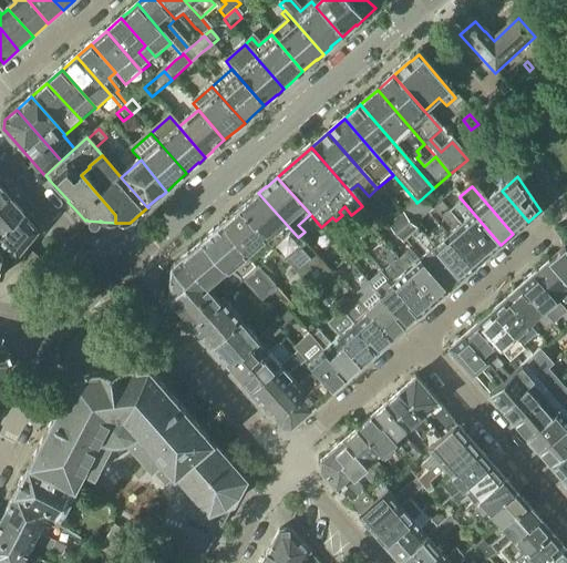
[(0,210),(9,202),(0,191),(0,210)]
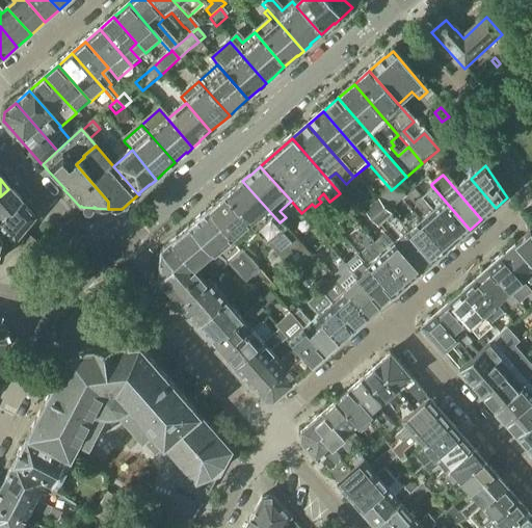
[(471,179),(456,190),(481,219),(496,208),(471,179)]
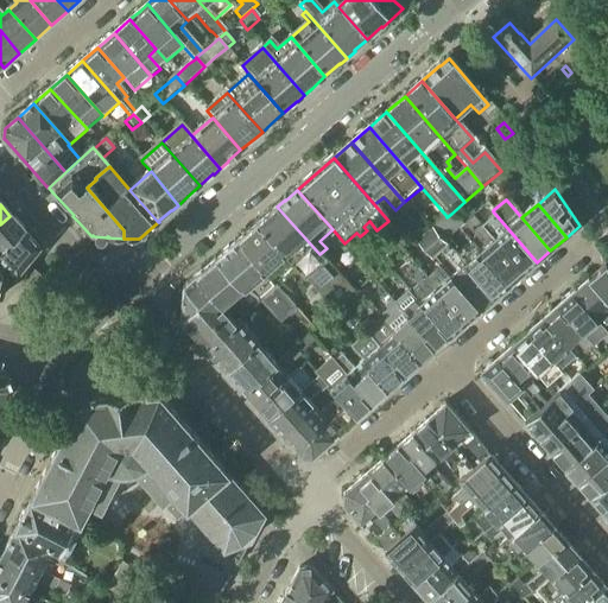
[(270,214),(257,226),(296,271),(305,281),(335,316),(356,297),(325,262),(320,254),(277,207),(270,213),(270,214)]
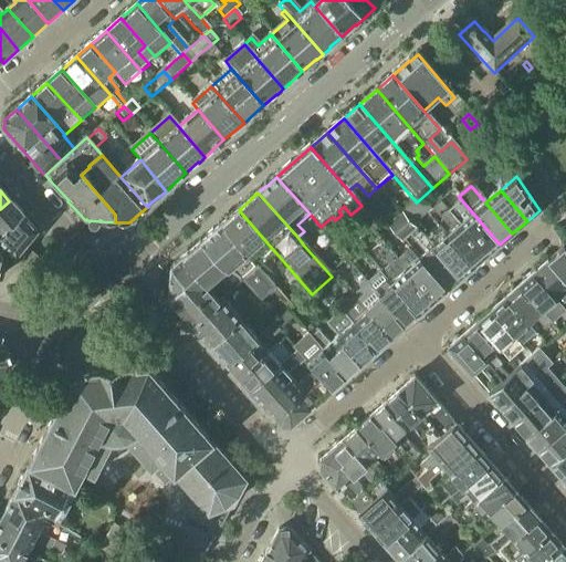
[(459,197),(444,210),(486,257),(500,245),(473,214),(459,197)]
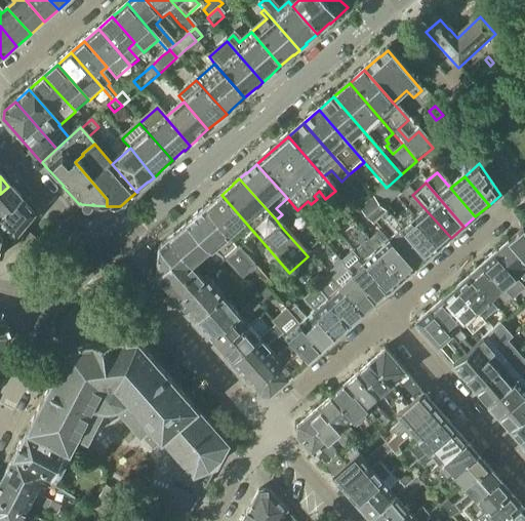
[(372,198),(373,199),(384,211),(391,205),(390,204),(400,196),(390,185),(386,188),(386,187),(372,198)]
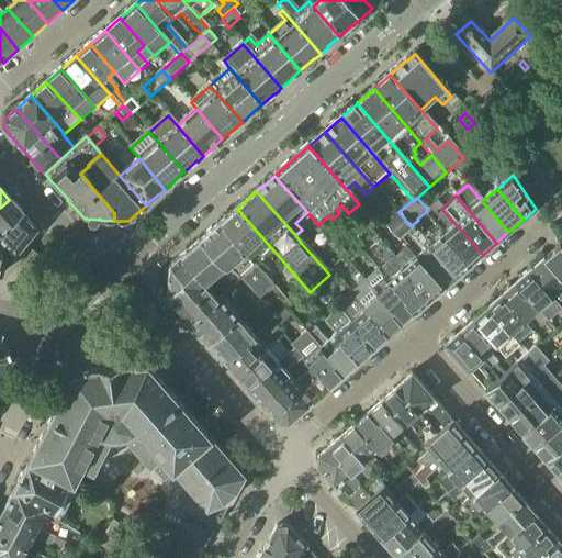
[(9,200),(0,208),(0,235),(23,215),(9,200)]
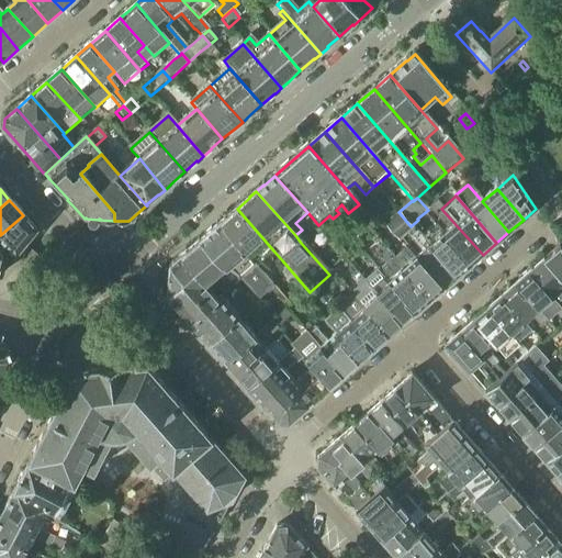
[(448,231),(444,235),(470,266),(483,255),(436,203),(429,210),(448,231)]
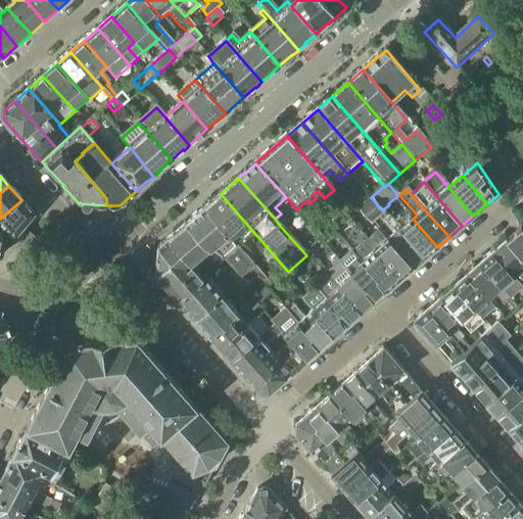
[(201,209),(202,210),(236,249),(254,233),(221,194),(209,203),(201,209)]
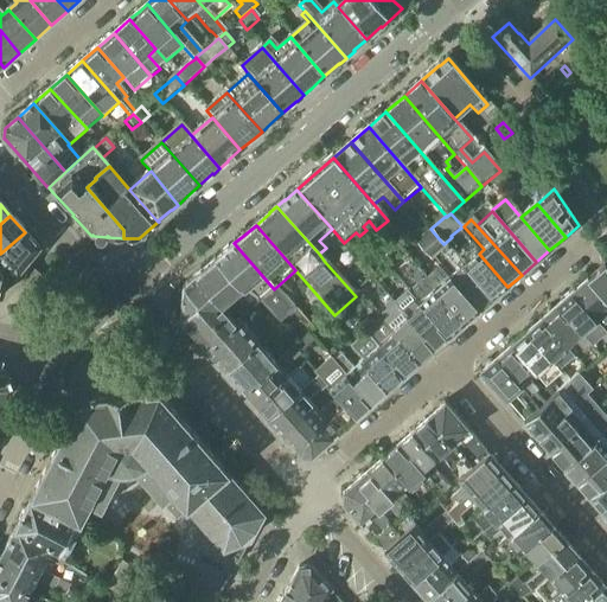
[(432,261),(439,254),(447,248),(443,244),(432,230),(416,243),(432,261)]
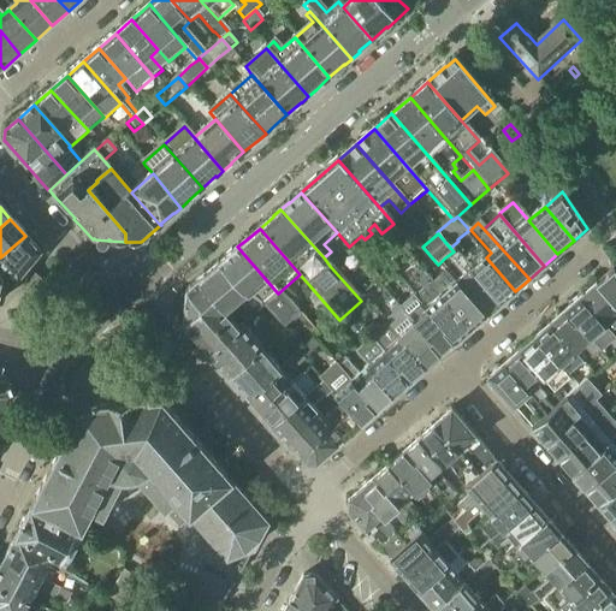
[(0,265),(1,267),(0,272),(0,296),(3,297),(40,251),(25,236),(0,257),(0,265)]
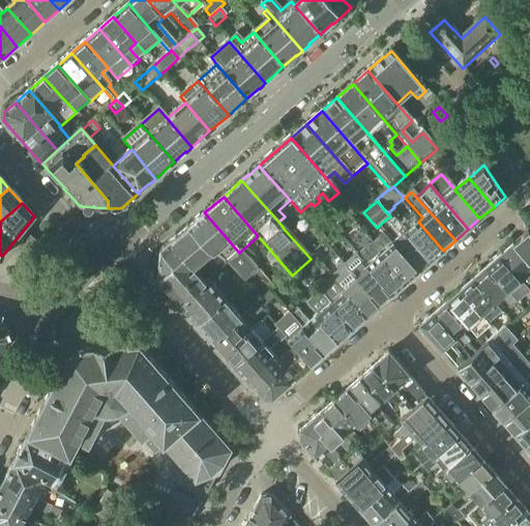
[(205,213),(186,229),(210,256),(228,267),(237,278),(243,285),(257,272),(239,253),(205,213)]
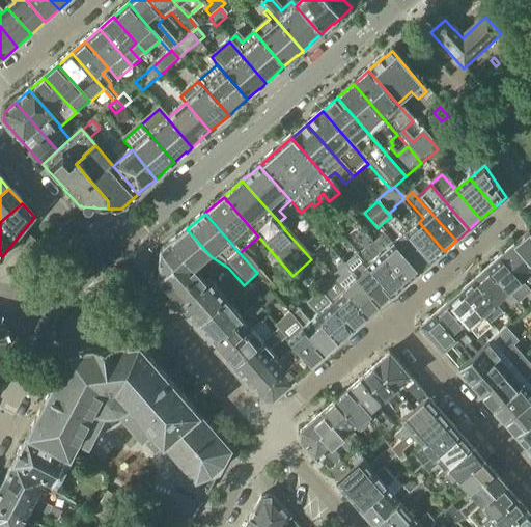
[(412,214),(398,225),(431,262),(444,251),(419,222),(412,214)]
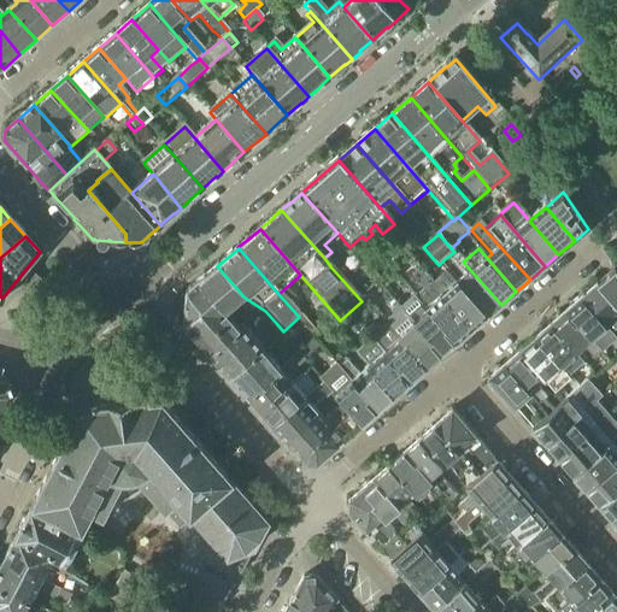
[(501,305),(463,262),(454,252),(446,258),(463,277),(457,283),(487,318),(501,305)]
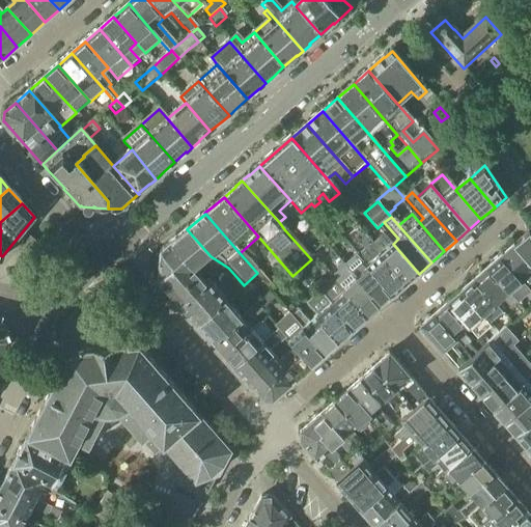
[(187,229),(170,244),(194,272),(195,271),(223,272),(228,268),(211,256),(187,229)]
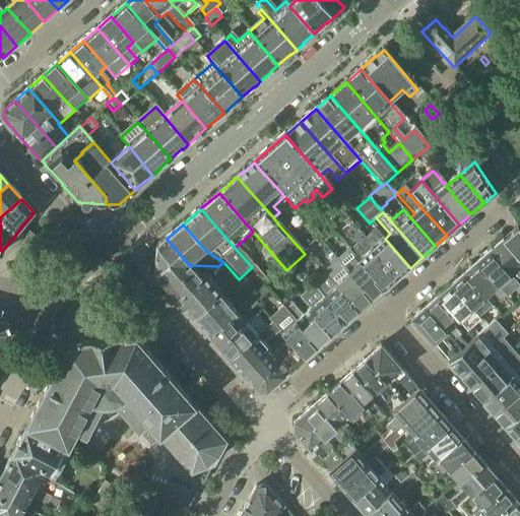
[(518,230),(502,241),(519,261),(519,232),(518,228),(517,228),(518,227),(517,226),(516,227),(518,230)]
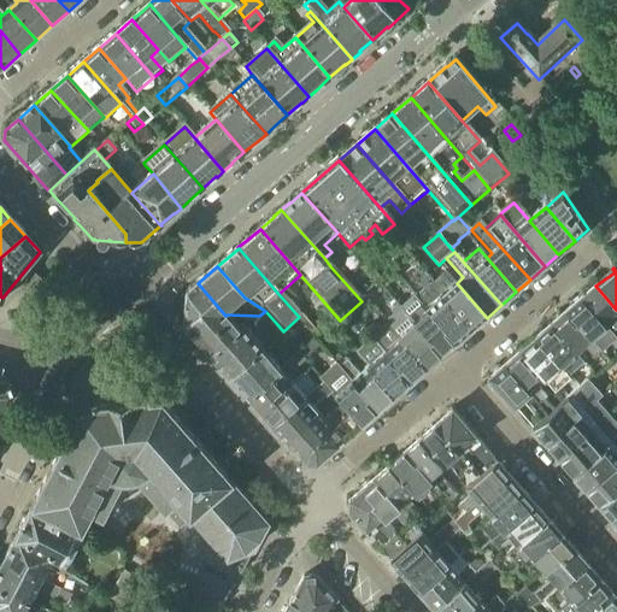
[(416,299),(427,312),(456,345),(472,330),(434,284),(419,269),(410,276),(424,292),(416,299)]
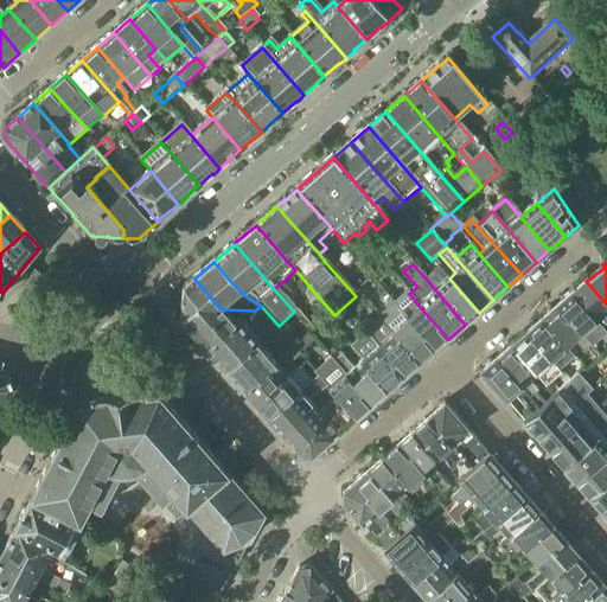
[(438,270),(427,280),(465,325),(479,313),(449,279),(447,281),(438,270)]
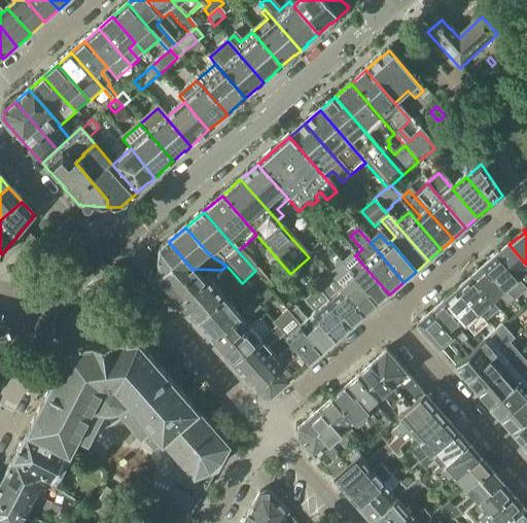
[(19,251),(30,260),(40,246),(30,238),(19,251)]
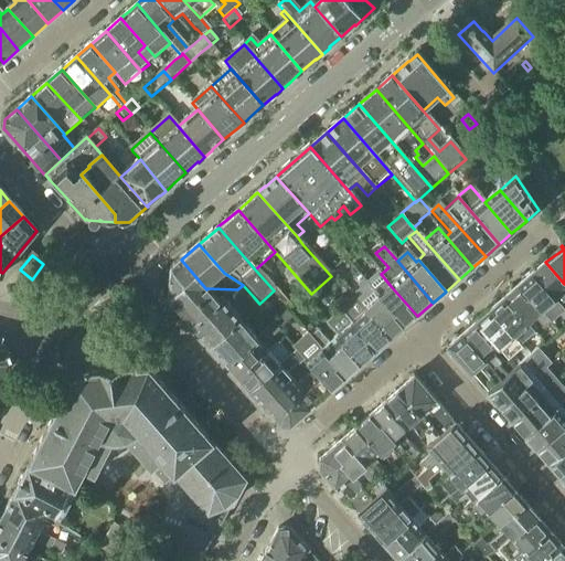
[(183,317),(193,328),(220,305),(206,289),(181,260),(173,266),(173,267),(170,270),(168,299),(171,303),(170,303),(183,317)]
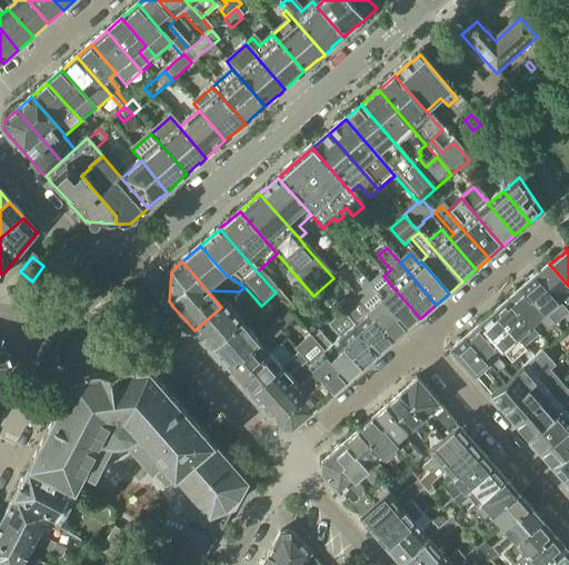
[(568,286),(549,264),(535,277),(559,305),(568,316),(568,300),(566,297),(568,294),(568,286)]
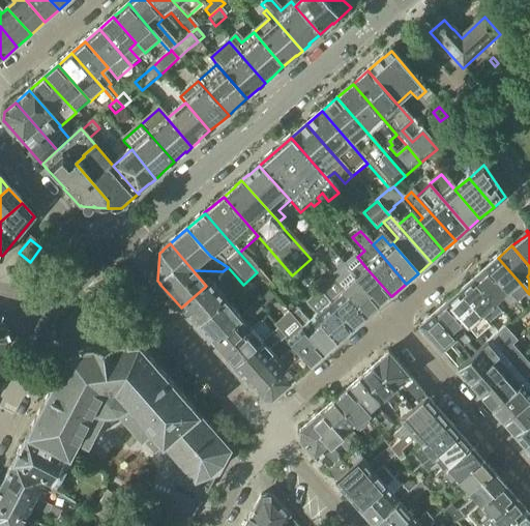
[(356,256),(344,266),(379,308),(391,296),(366,268),(357,257),(356,256)]
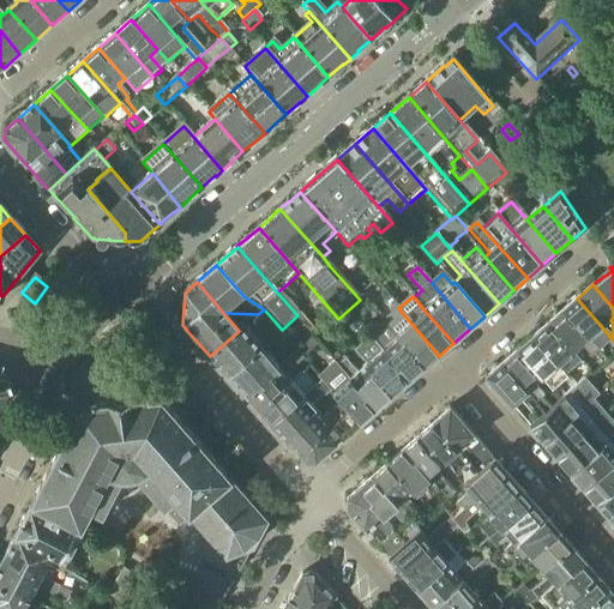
[(577,299),(561,313),(596,353),(605,345),(596,335),(603,329),(577,299)]
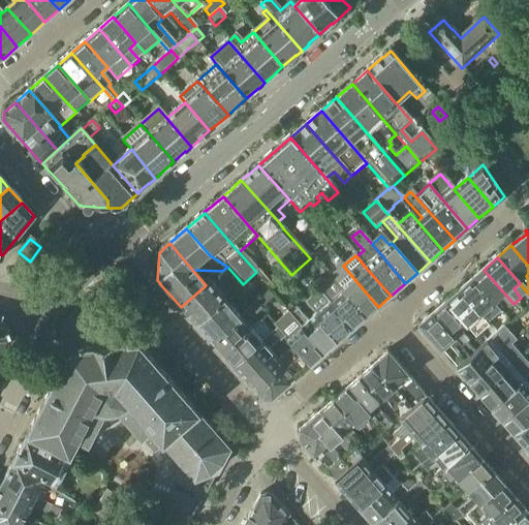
[(337,271),(331,277),(333,280),(341,289),(366,317),(378,307),(343,266),(341,264),(335,269),(337,271)]
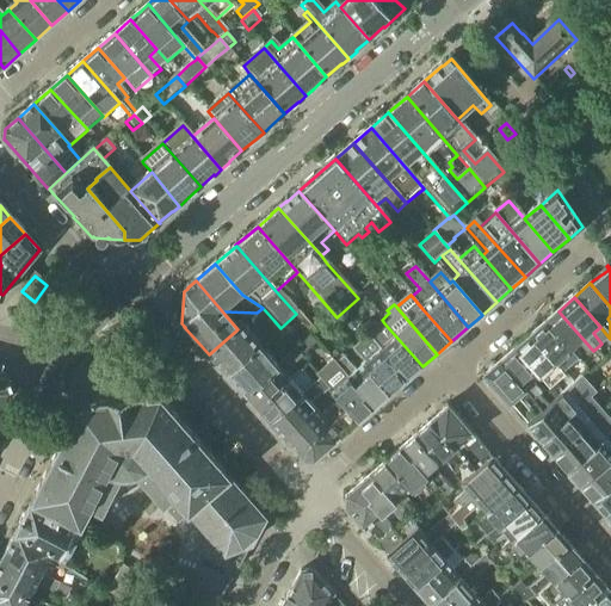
[(559,311),(543,325),(569,354),(578,347),(586,357),(593,351),(559,311)]
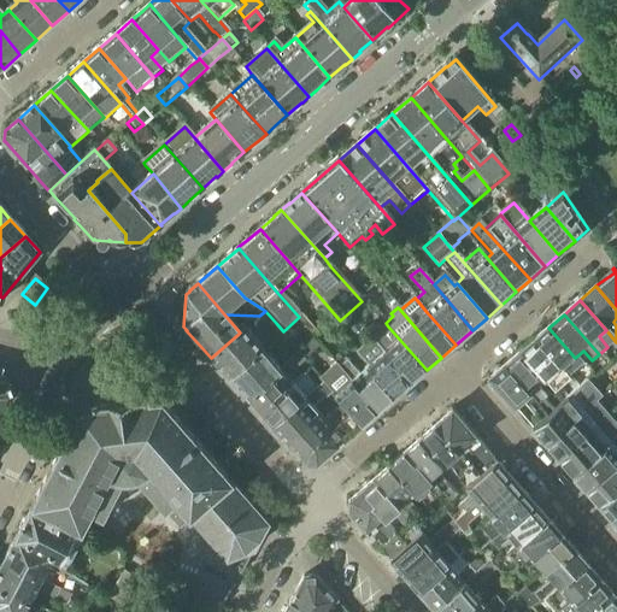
[(283,331),(276,323),(270,329),(277,336),(283,331)]
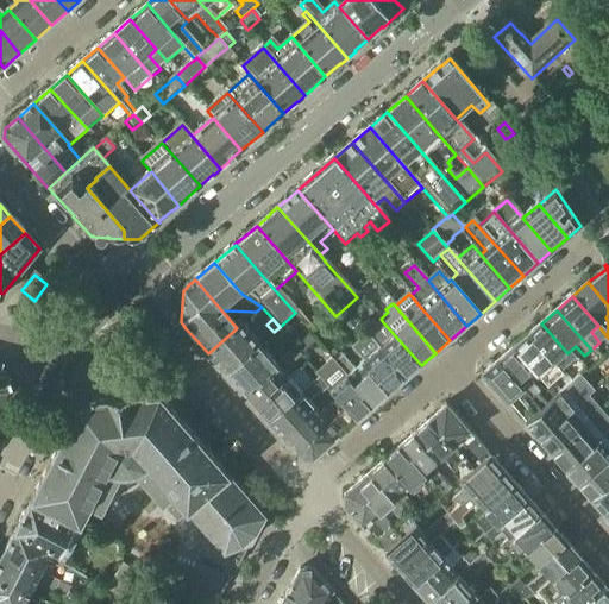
[(364,333),(366,335),(405,379),(421,365),(393,333),(383,322),(375,329),(372,326),(364,333)]
